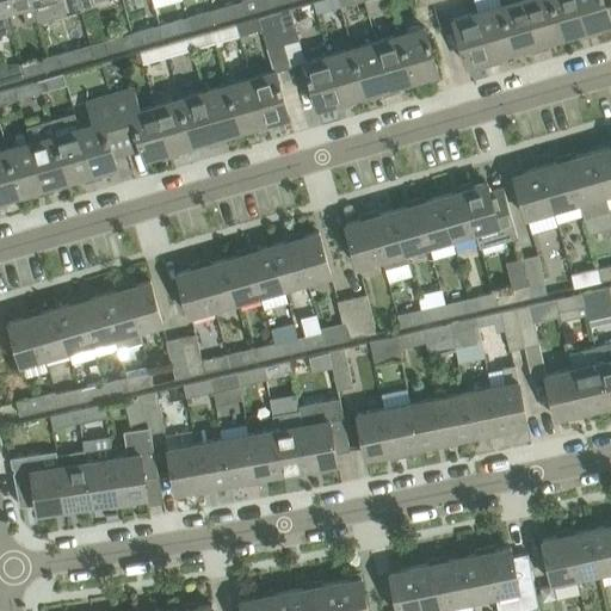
[(0,0),(0,31),(11,30),(5,12),(1,0),(0,0)]
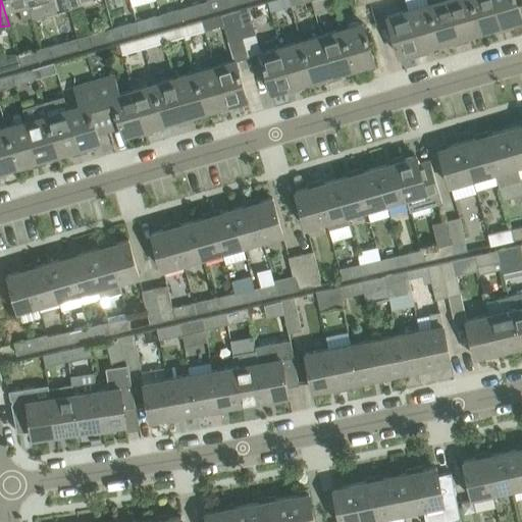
[(1,0),(4,10),(18,6),(23,22),(33,19),(33,17),(27,0),(1,0)]
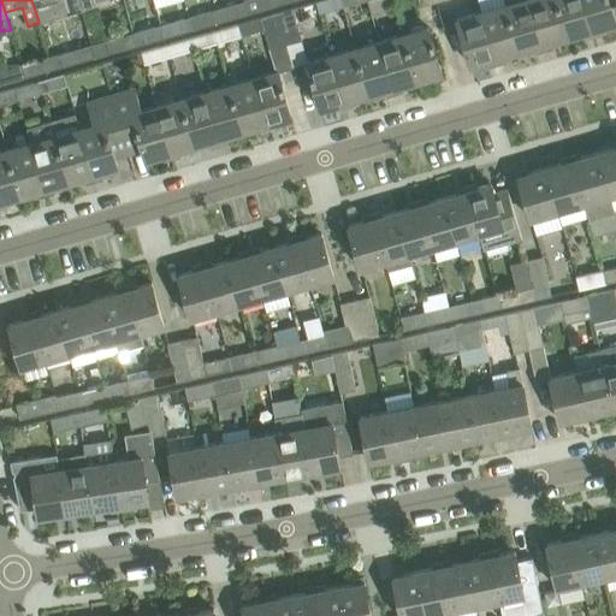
[(31,0),(39,21),(64,13),(65,15),(81,11),(77,0),(31,0)]
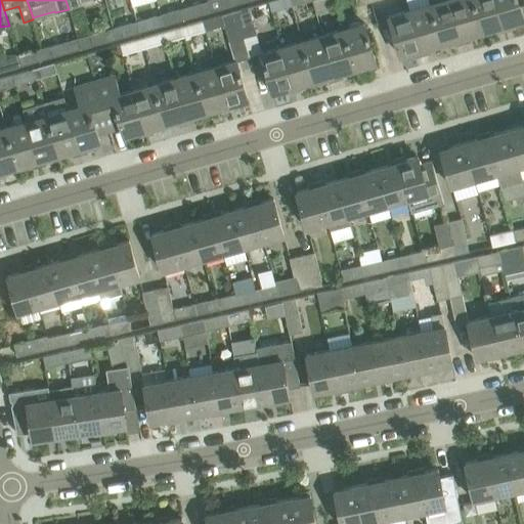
[(82,5),(80,0),(66,0),(69,9),(82,5)]
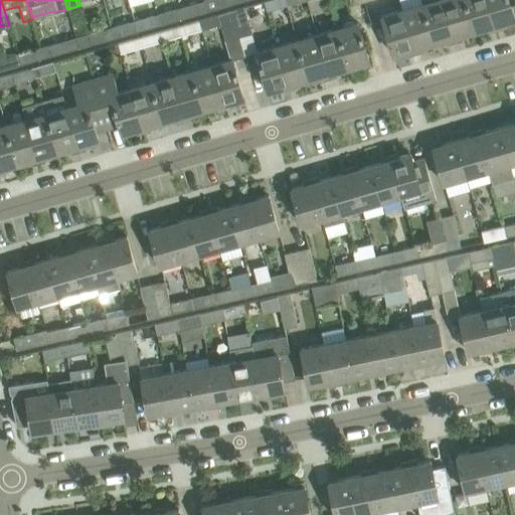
[(284,0),(268,0),(264,1),(267,12),(287,6),(284,0)]
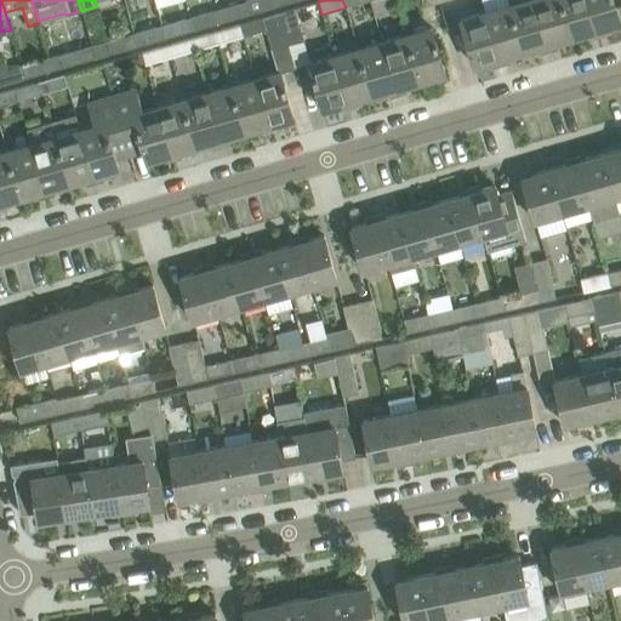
[(534,0),(529,0),(510,6),(523,51),(539,46),(541,53),(550,51),(534,0)]
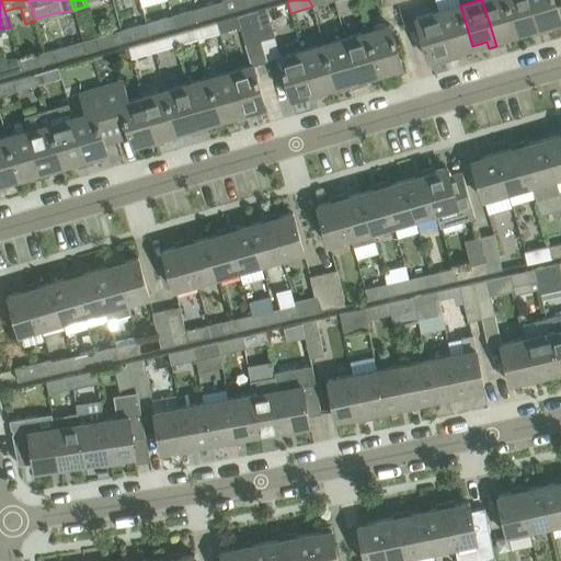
[(482,0),(496,46),(504,44),(502,37),(516,33),(506,0),(482,0)]
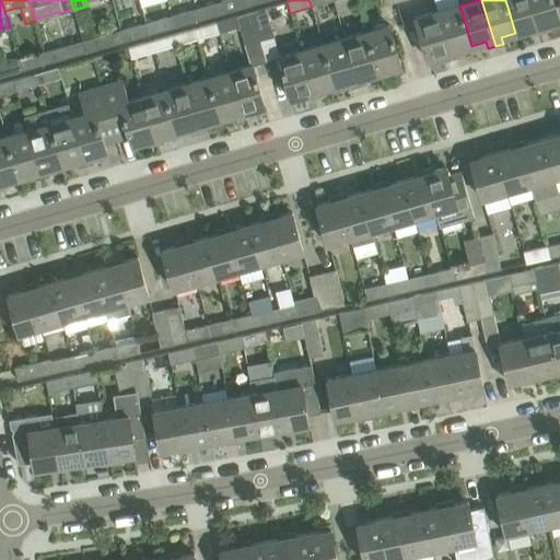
[(539,34),(528,0),(505,0),(515,33),(529,28),(532,36),(539,34)]
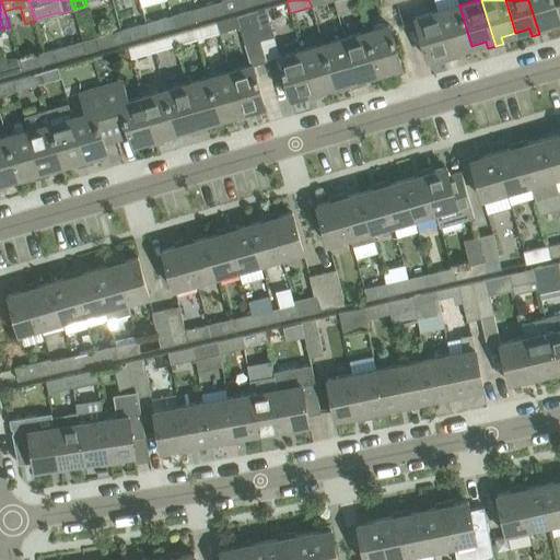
[(528,0),(539,34),(547,31),(546,24),(559,20),(553,0),(528,0)]
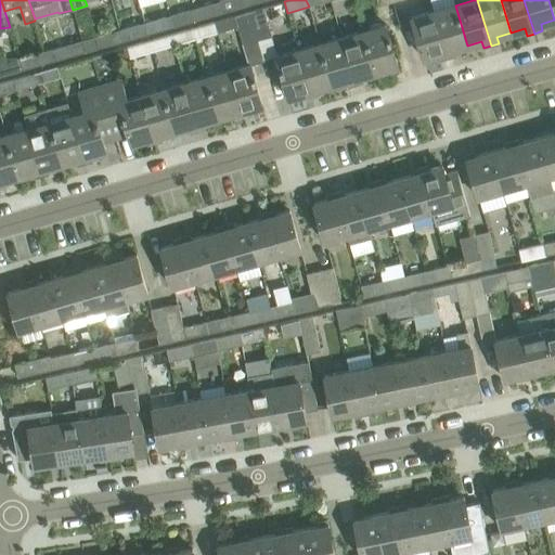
[(197,20),(217,14),(214,2),(194,8),(197,20)]
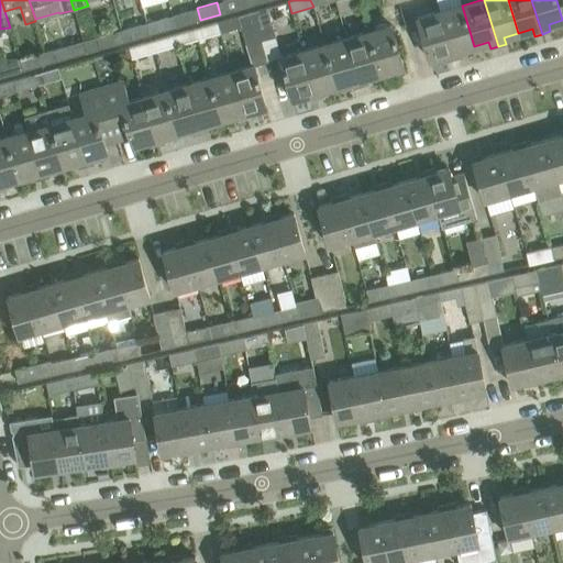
[(440,11),(454,59),(462,57),(460,51),(474,46),(462,6),(440,11)]
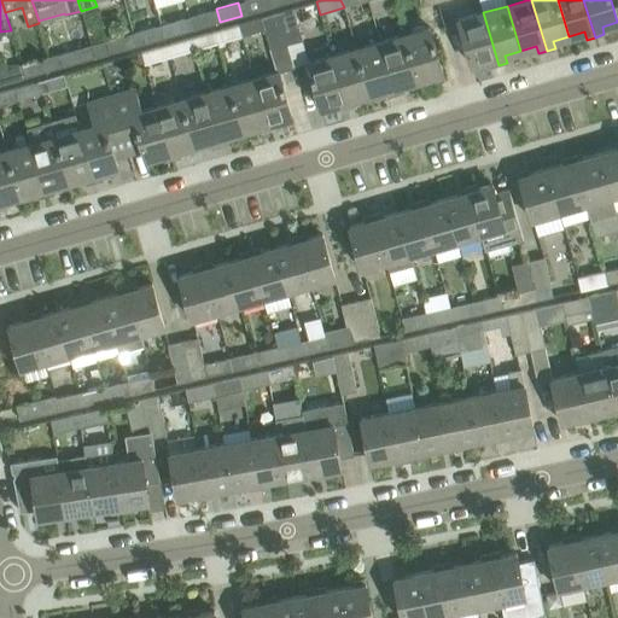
[(191,29),(220,22),(216,9),(205,12),(190,17),(188,17),(191,29)]
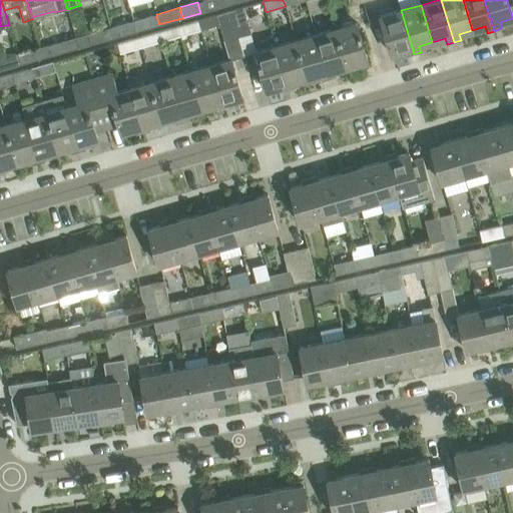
[(229,11),(237,37),(250,33),(243,7),(229,11)]
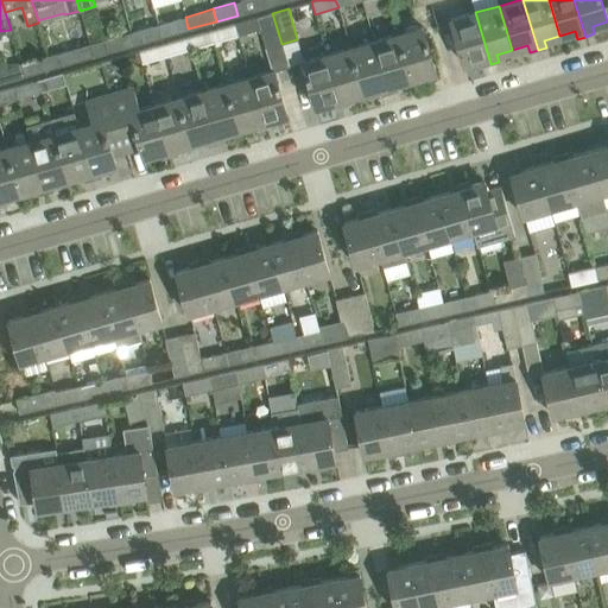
[(451,19),(457,40),(464,64),(480,59),(482,67),(491,64),(475,12),(451,19)]
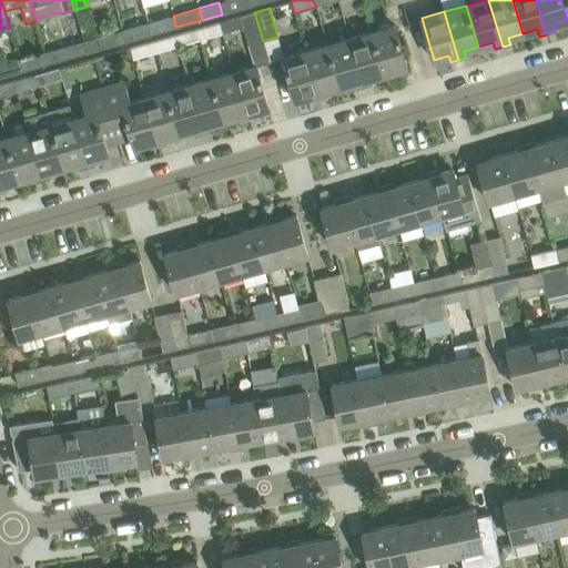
[(222,33),(243,28),(249,46),(263,41),(254,12),(219,22),(222,33)]
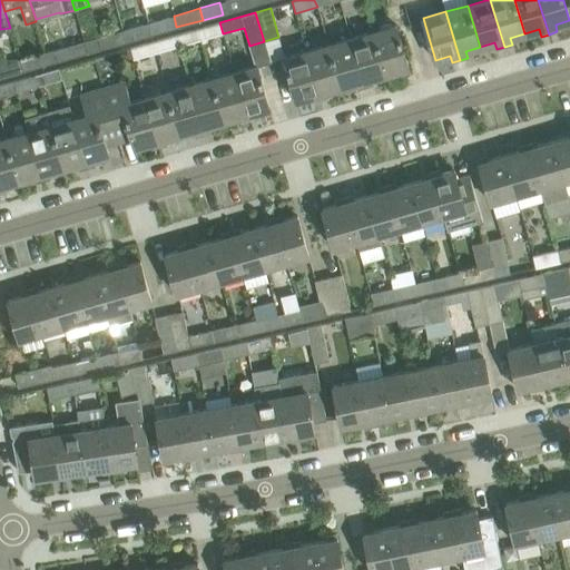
[(151,35),(176,27),(174,16),(148,23),(151,35)]
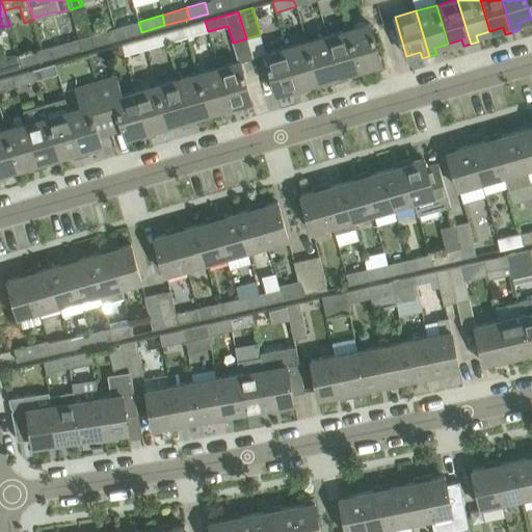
[(187,37),(208,31),(205,21),(184,27),(187,37)]
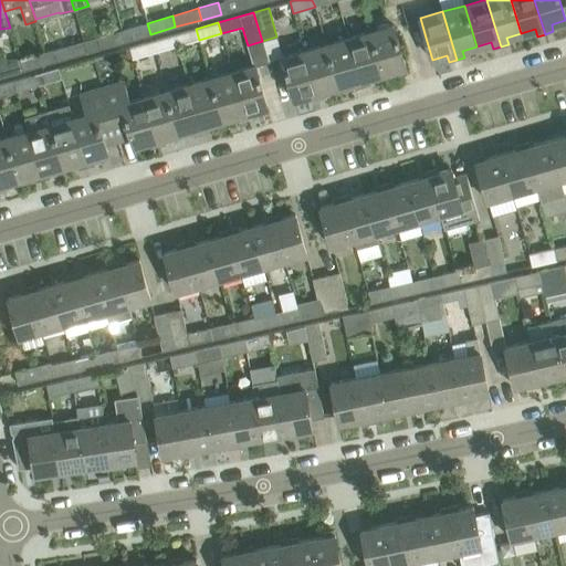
[(142,24),(122,30),(125,41),(145,35),(142,24)]
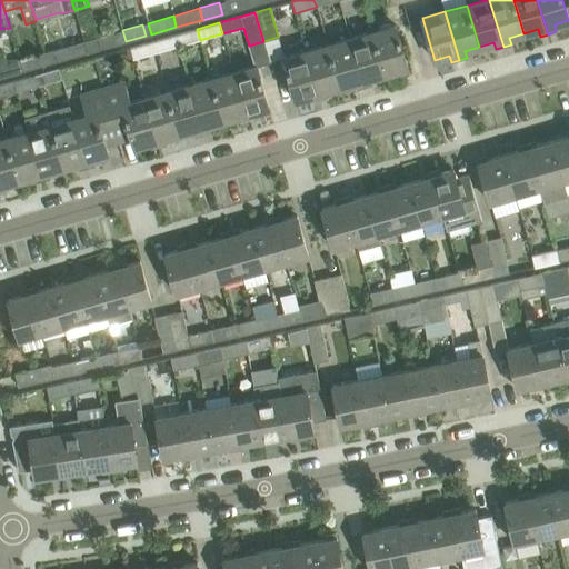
[(396,26),(372,32),(385,73),(399,70),(401,77),(410,75),(403,52),(396,26)]
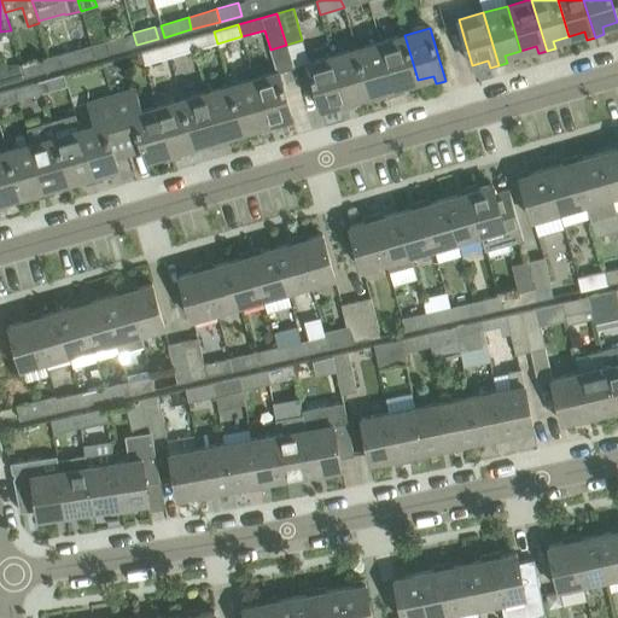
[(193,51),(217,44),(214,31),(190,39),(193,51)]
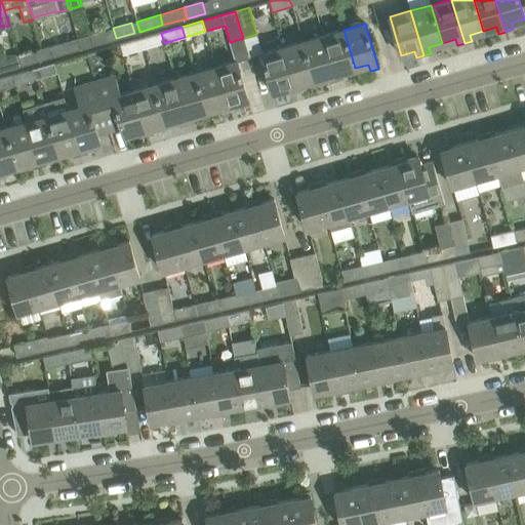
[(92,45),(110,40),(107,30),(89,35),(92,45)]
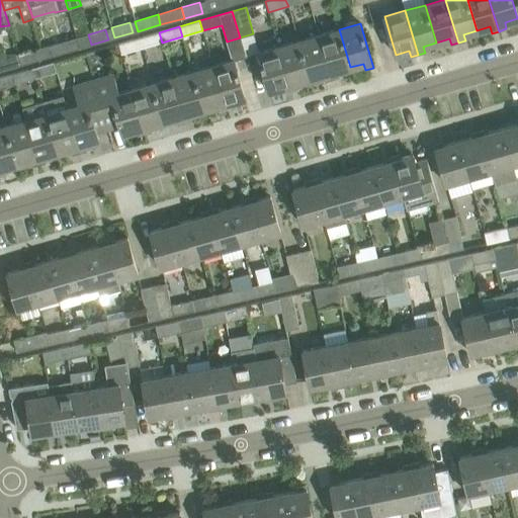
[(338,71),(350,67),(339,29),(319,35),(332,79),(340,77),(338,71)]
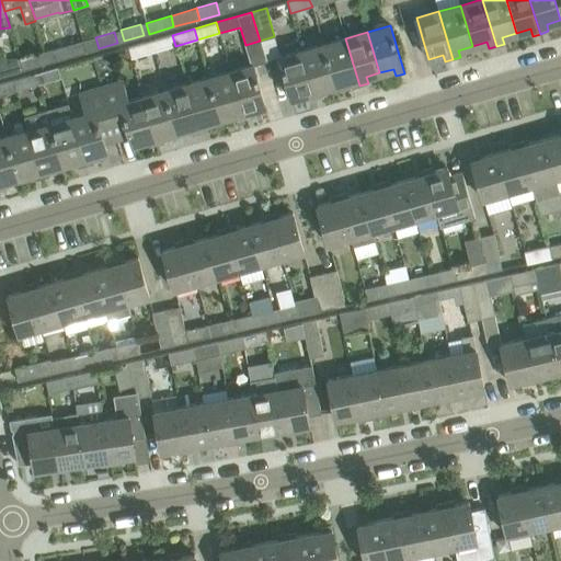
[(153,52),(175,46),(172,35),(150,41),(153,52)]
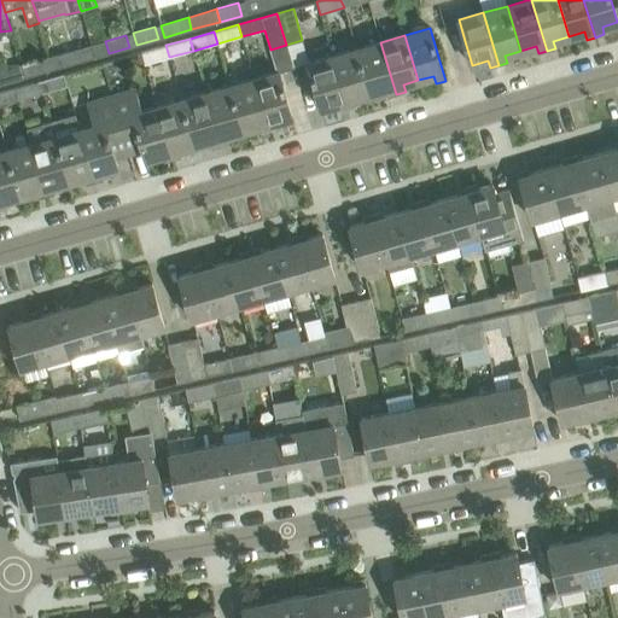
[(388,98),(396,94),(380,42),(357,48),(369,94),(385,89),(388,98)]
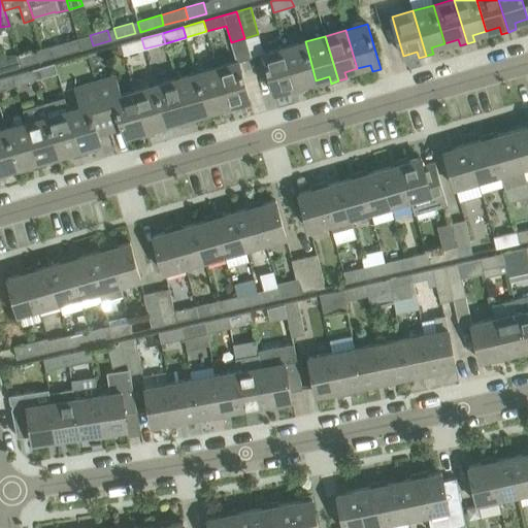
[(144,48),(141,38),(121,44),(123,53),(124,53),(124,55),(144,48)]
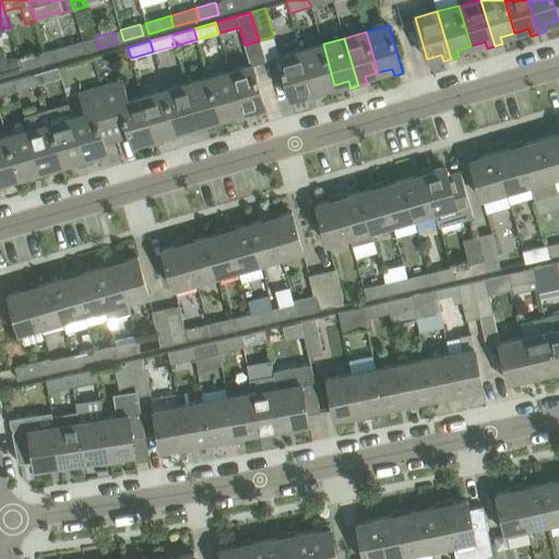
[(247,55),(262,51),(259,40),(245,45),(247,55)]
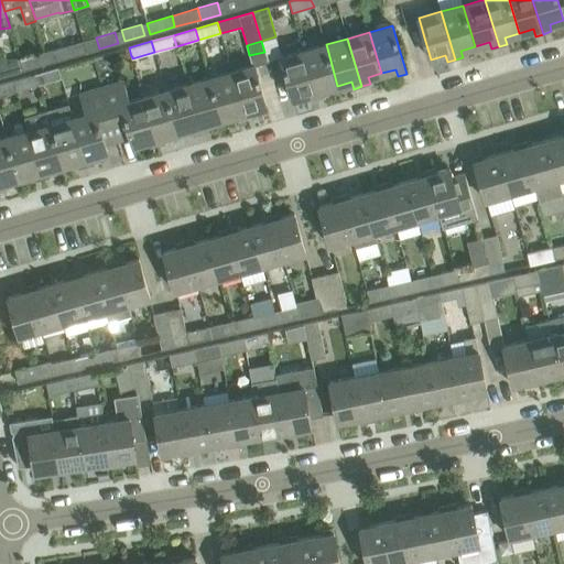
[(304,51),(317,99),(325,97),(324,90),(337,86),(326,44),(304,51)]
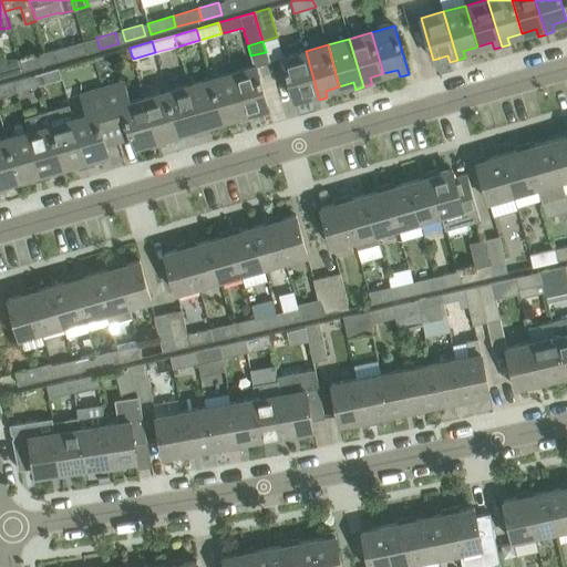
[(65,47),(44,52),(48,63),(69,58),(65,47)]
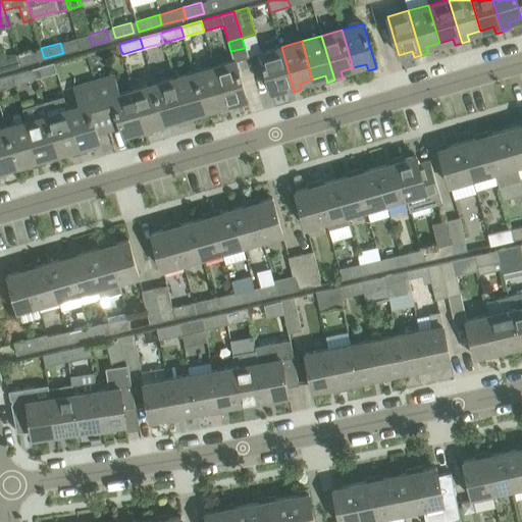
[(260,53),(265,72),(271,92),(284,88),(286,94),(294,92),(281,47),(260,53)]
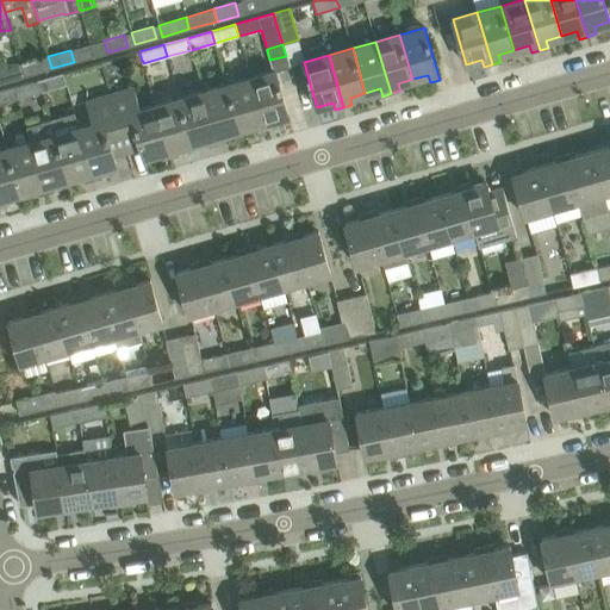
[(43,57),(20,64),(24,76),(47,70),(43,57)]
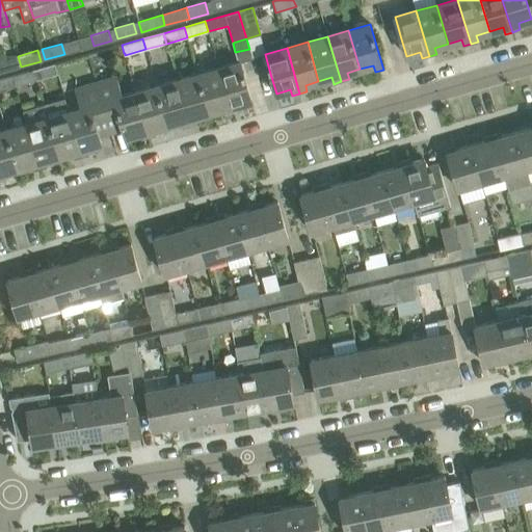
[(18,56),(0,60),(0,72),(21,67),(18,56)]
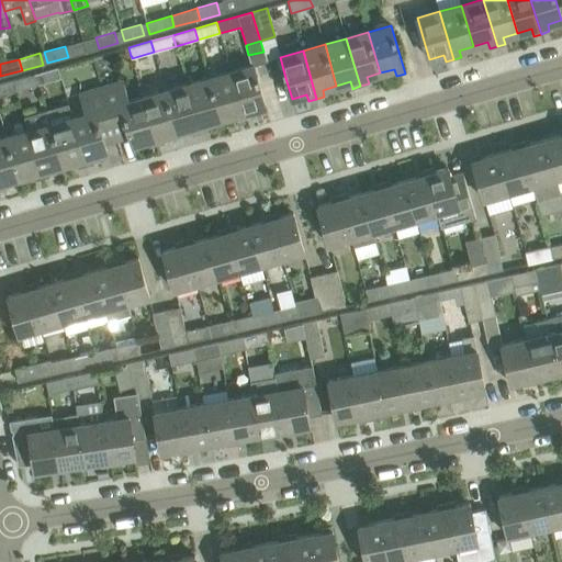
[(266,107),(260,85),(254,65),(231,71),(245,120),(254,117),(251,110),(266,107)]
